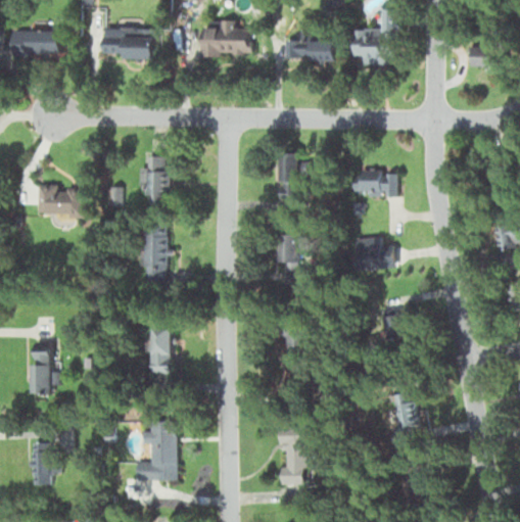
[(360,61),(396,62),(397,6),(381,6),(380,30),(352,29),(351,55),(360,55),(360,61)]
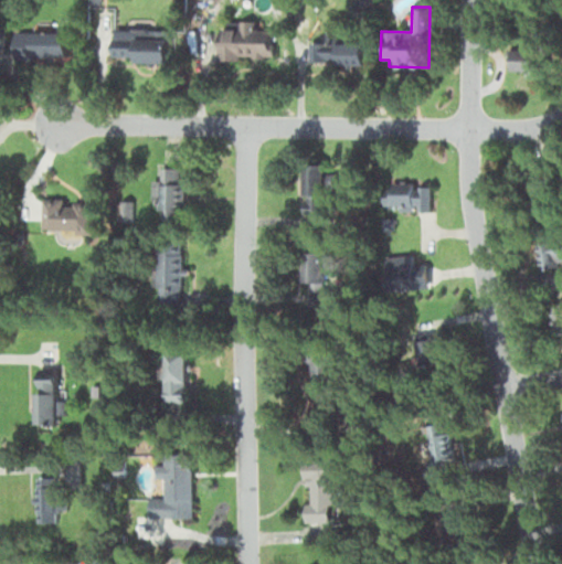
[(214,21),(214,57),(267,57),(267,21),(214,21)]
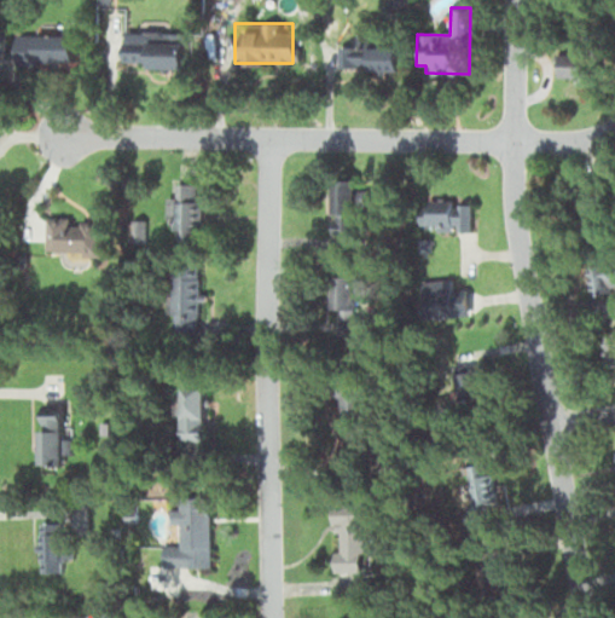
[(69,33),(12,34),(12,64),(70,62),(69,33)]
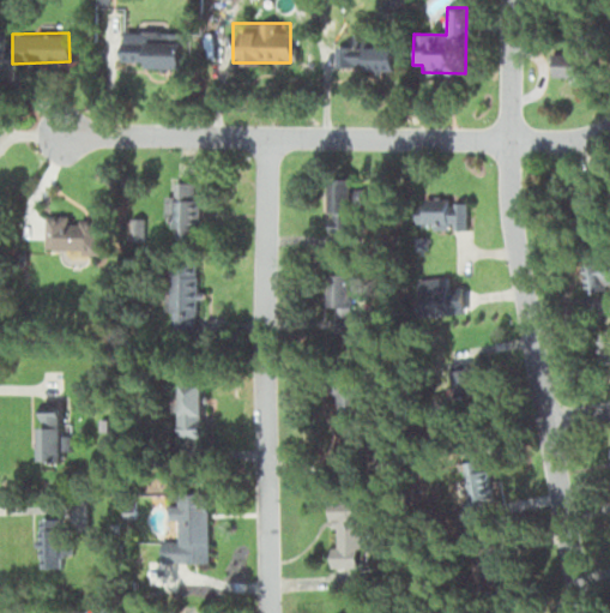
[(144,67),(179,67),(179,35),(118,36),(118,60),(144,60),(144,67)]
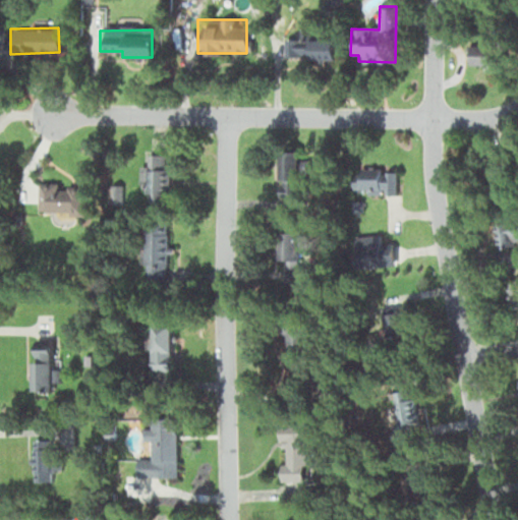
[(290,37),(290,57),(332,57),(332,37),(290,37)]
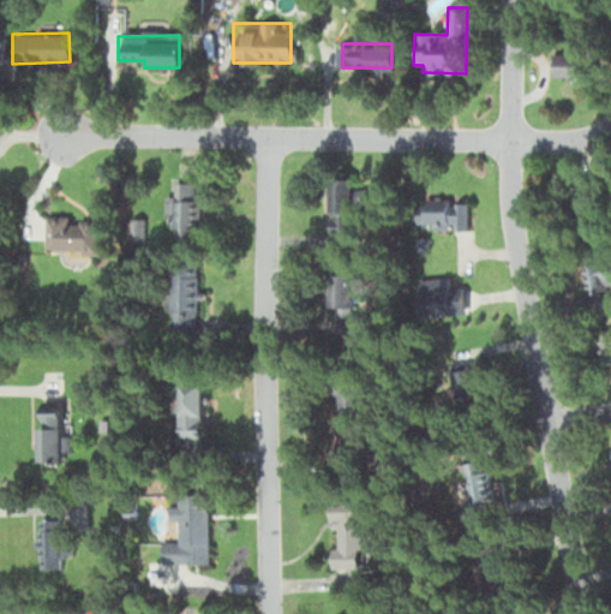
[(553,49),(553,77),(585,77),(585,49),(553,49)]
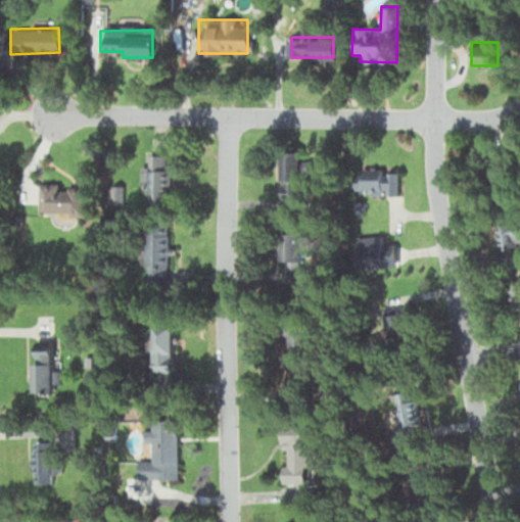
[(279,198),(306,198),(305,150),(278,150),(279,198)]
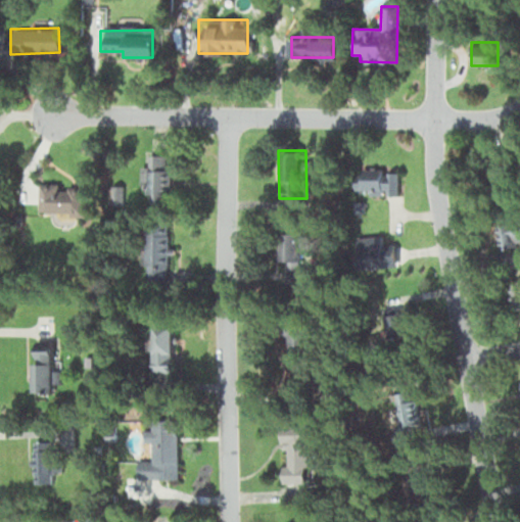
[(162,153),(140,153),(140,187),(145,187),(145,202),(162,202),(162,153)]
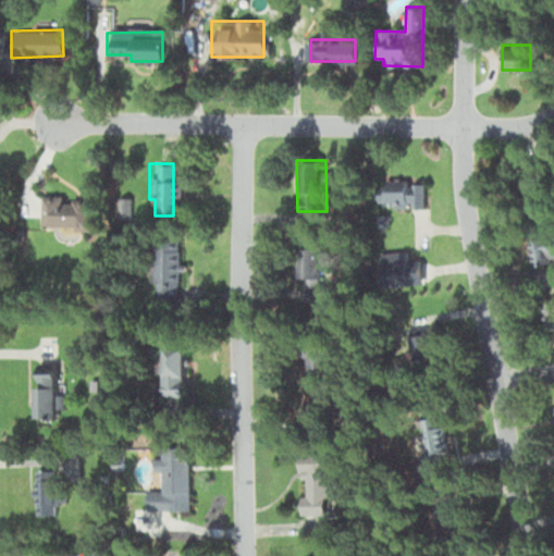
[(416,182),(360,182),(360,206),(416,206),(416,182)]
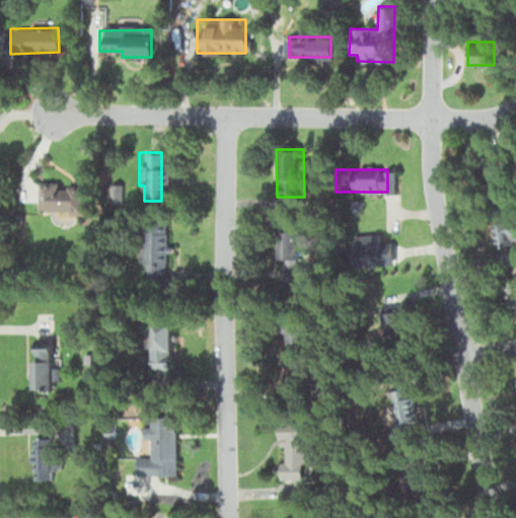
[(82,182),(35,182),(35,212),(82,212),(82,182)]
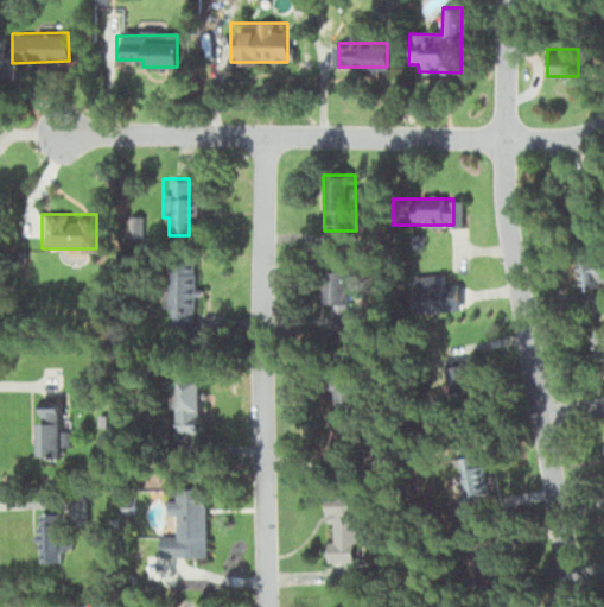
[(192,324),(191,260),(166,260),(167,324),(192,324)]
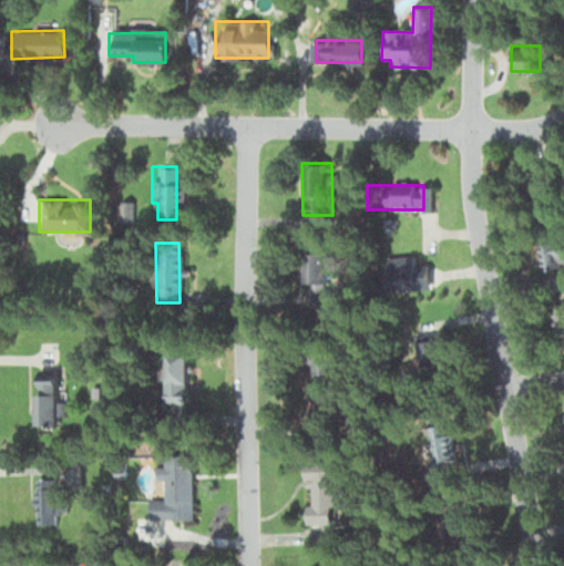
[(326,291),(326,257),(303,257),(303,291),(326,291)]
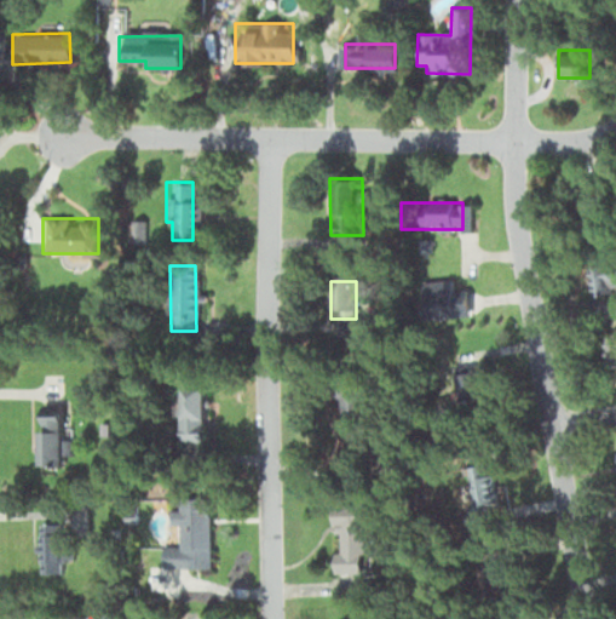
[(615,333),(598,337),(603,365),(615,362),(615,333)]
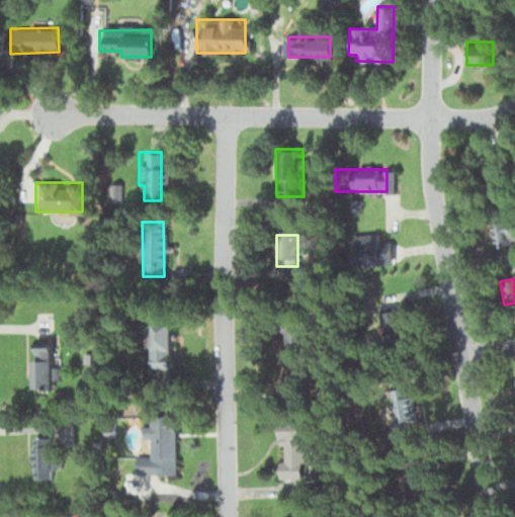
[(168,322),(148,322),(148,368),(168,368),(168,322)]
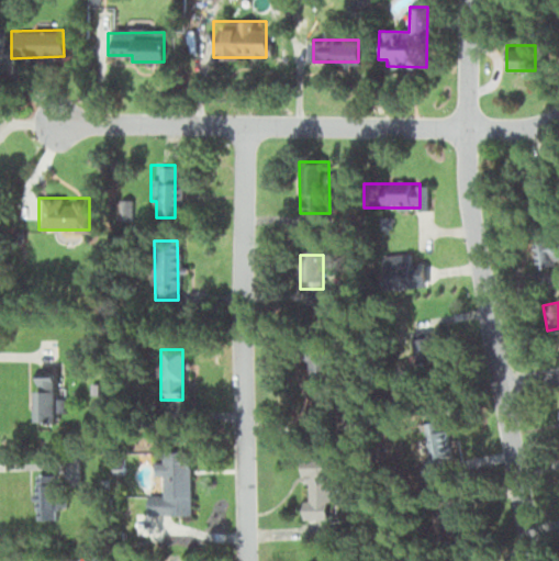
[(56,422),(56,366),(32,366),(32,422),(56,422)]
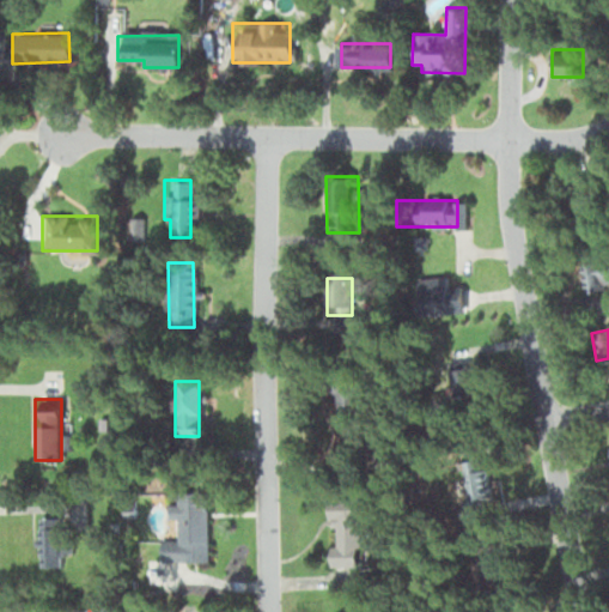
[(203,495),(172,495),(174,539),(157,539),(157,559),(203,559),(203,495)]
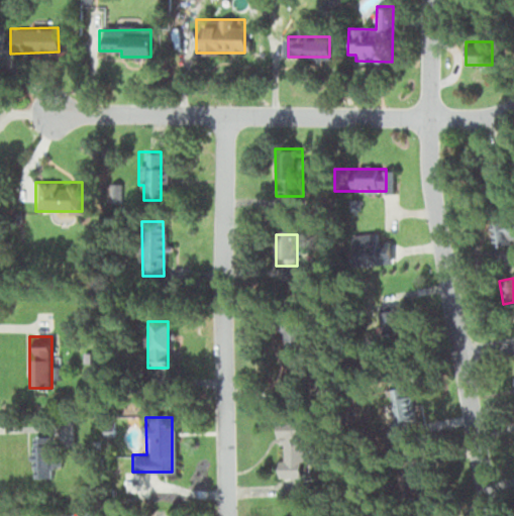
[(276,478),(302,478),(302,425),(275,425),(276,478)]
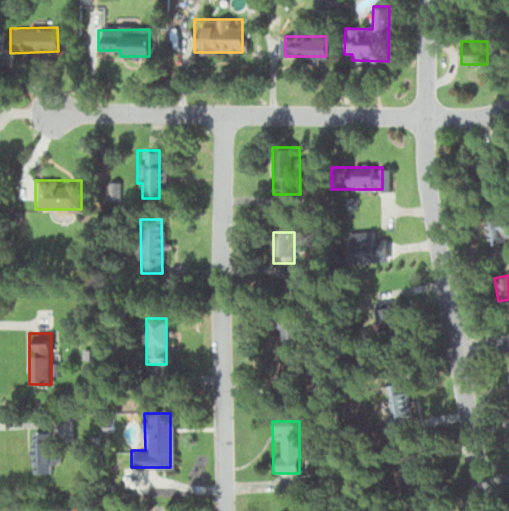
[(29,430),(29,472),(49,472),(49,430),(29,430)]
